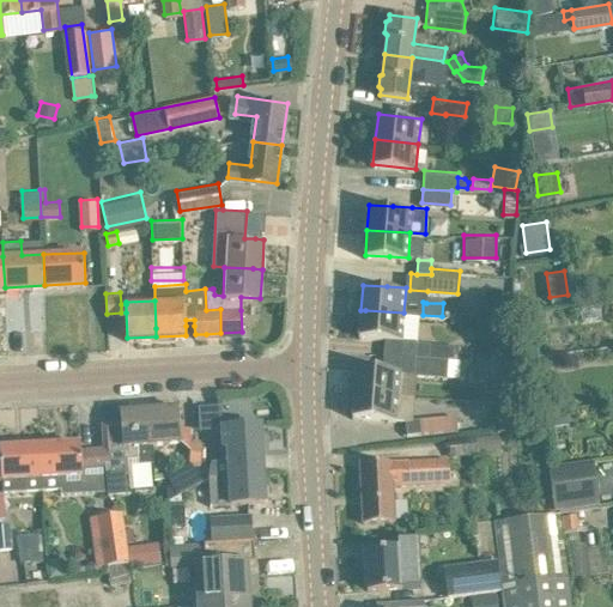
[(360,310),(359,335),(364,335),(383,337),(386,337),(402,338),(402,337),(404,314),(404,313),(365,310),(360,310)]
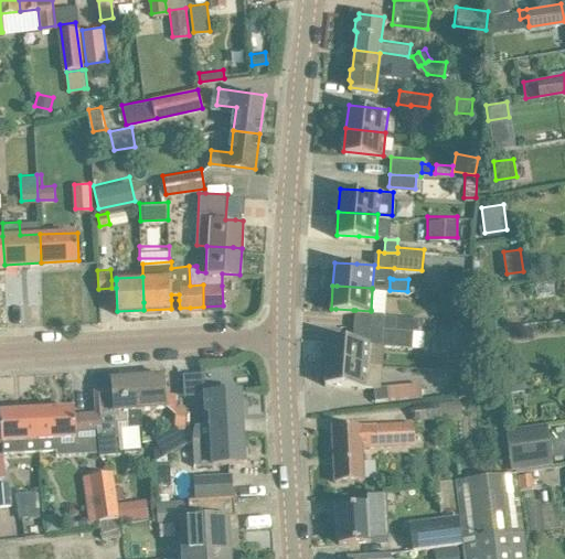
[(383,312),(382,325),(414,329),(423,329),(423,328),(423,315),(385,312),(384,312),(383,312)]
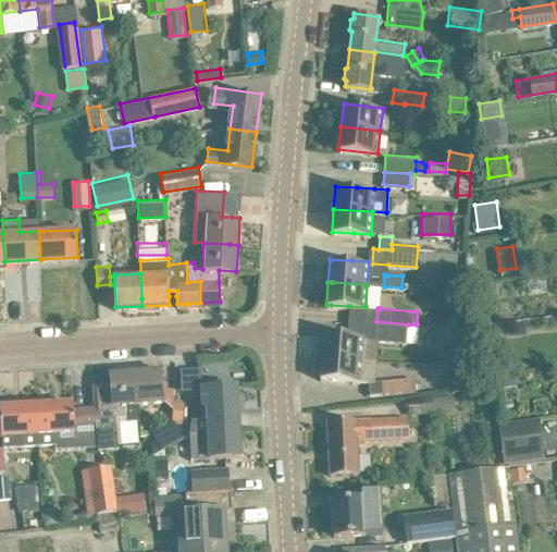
[(376,321),(374,339),(379,339),(407,342),(407,341),(408,324),(376,321)]
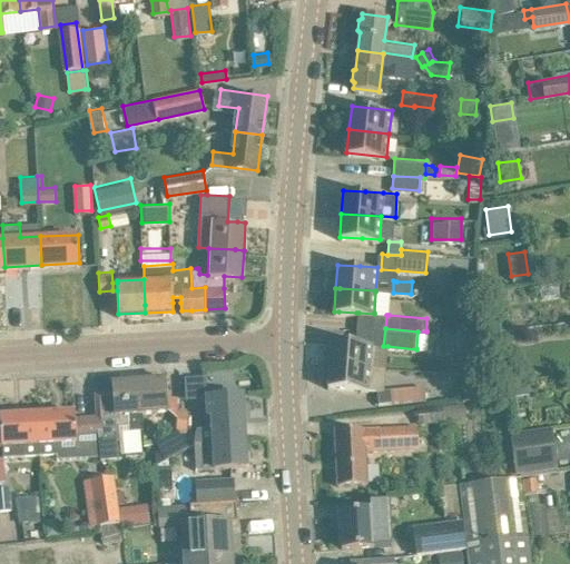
[(444,348),(469,349),(470,333),(445,332),(444,348)]
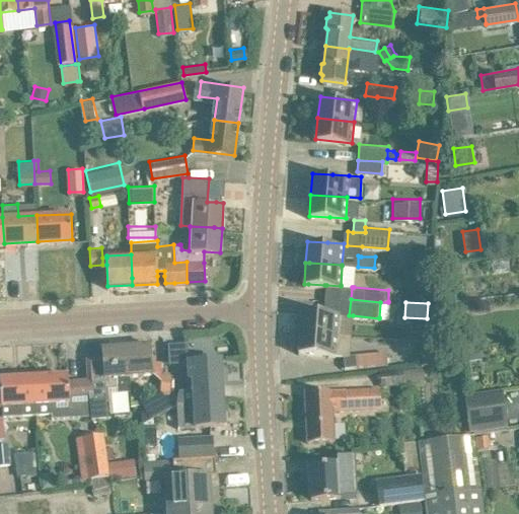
[(302,309),(300,331),(304,331),(338,334),(339,314),(340,312),(324,311),(322,310),(302,309)]
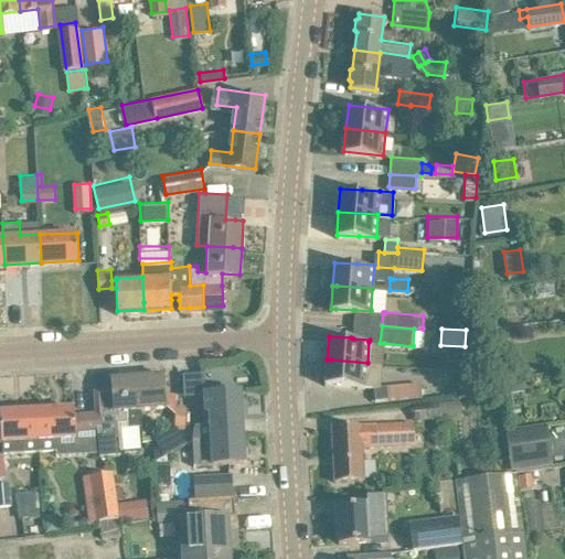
[(327,359),(324,384),(330,384),(347,385),(365,386),(368,363),(331,359),(327,359)]
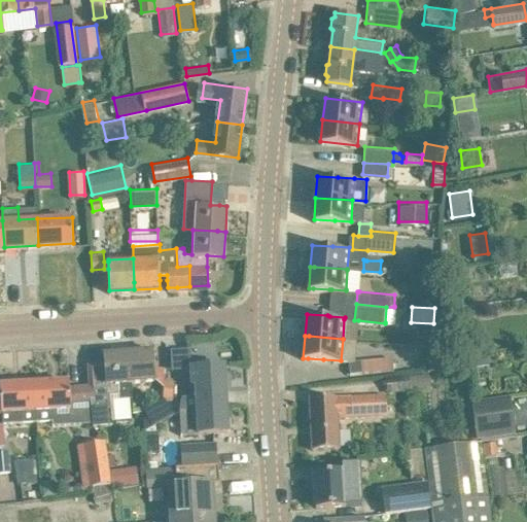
[(436,336),(436,349),(450,349),(450,336),(436,336)]
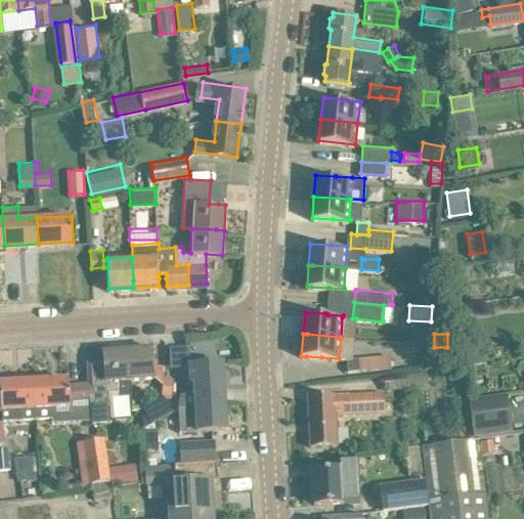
[(185,343),(167,343),(167,361),(185,361),(185,343)]
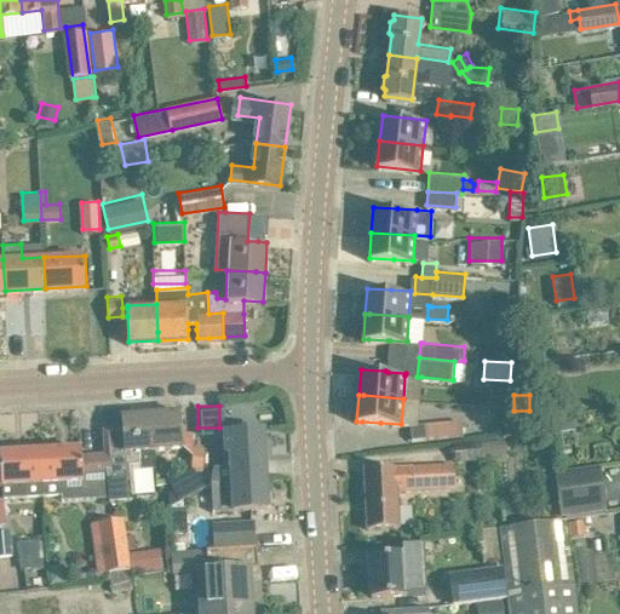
[(181,408),(151,411),(151,415),(154,448),(183,446),(193,455),(190,466),(202,469),(206,447),(194,446),(195,431),(182,429),(181,408)]
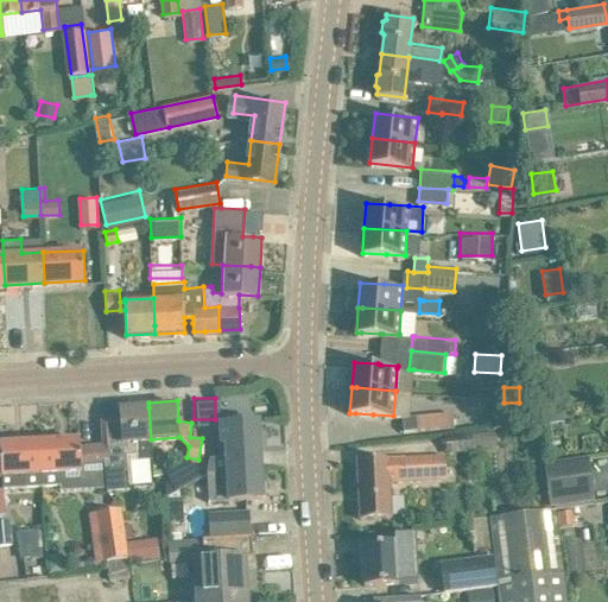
[(120,416),(101,418),(103,442),(105,462),(106,476),(106,487),(106,488),(128,486),(128,485),(152,482),(150,455),(152,455),(151,439),(149,407),(149,403),(119,405),(119,409),(120,416)]
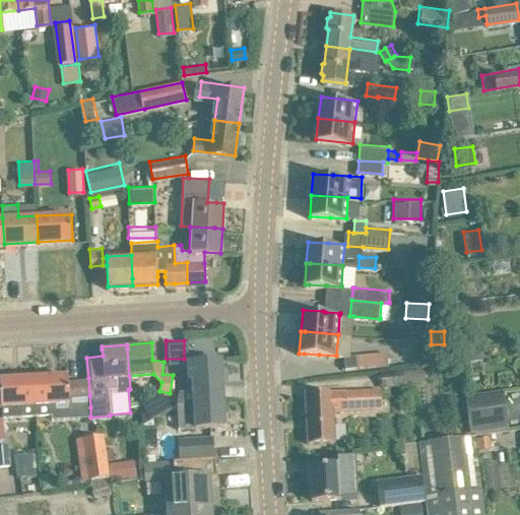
[(481,344),(460,347),(462,360),(482,357),(481,344)]
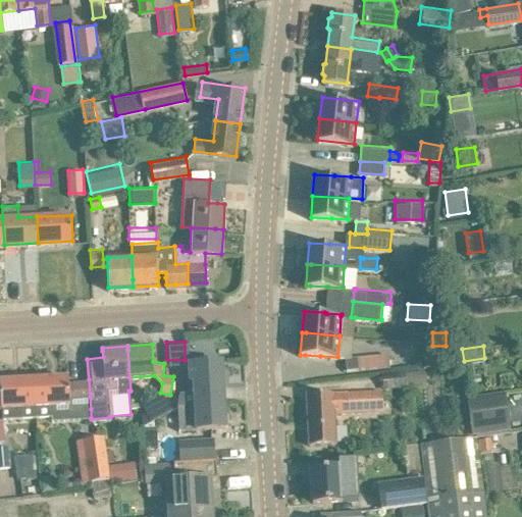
[(347,368),(358,367),(359,369),(390,366),(389,352),(357,354),(346,356),(347,368)]
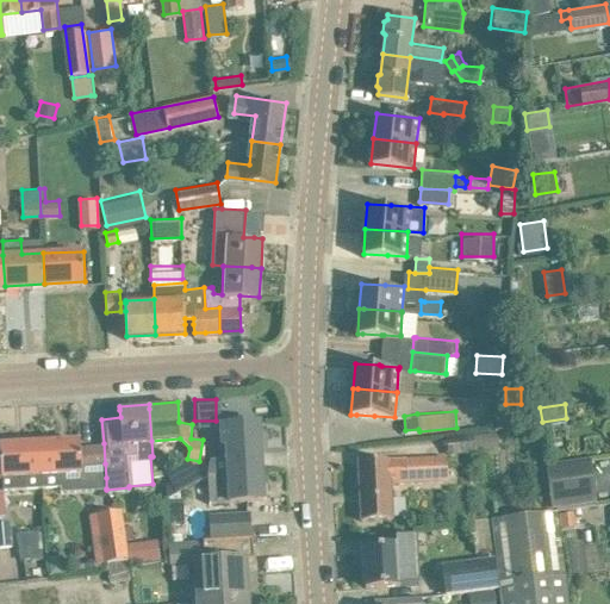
[(211,456),(210,471),(215,471),(228,469),(253,468),(259,468),(262,468),(261,439),(260,419),(221,422),(222,441),(218,441),(219,456),(211,456)]
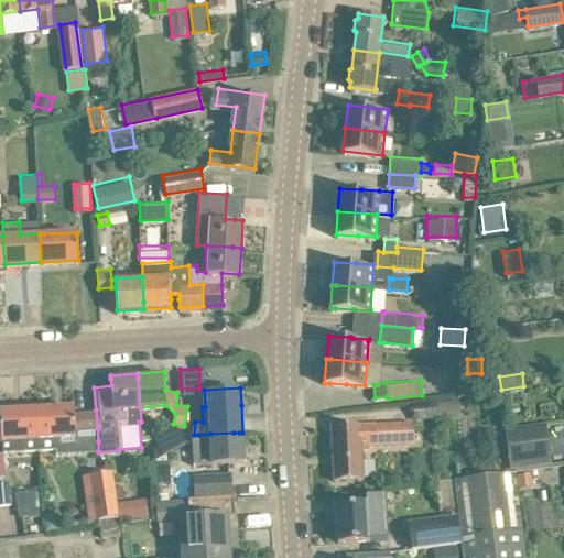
[(74,405),(36,407),(39,448),(56,448),(57,453),(98,451),(98,441),(97,428),(96,409),(74,412),(74,405)]
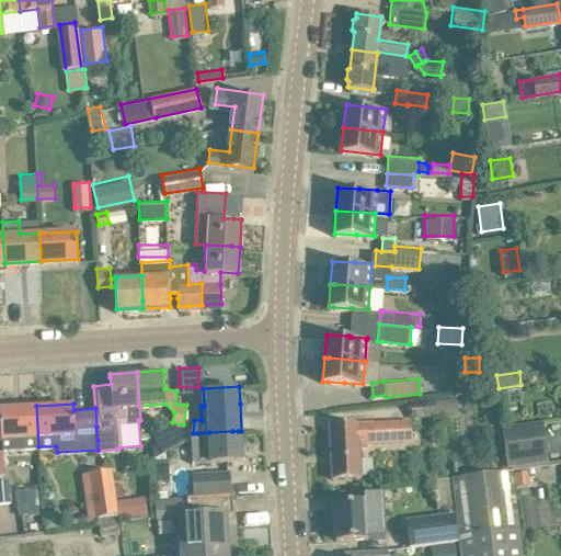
[(0,439),(1,439),(2,449),(3,449),(38,446),(36,406),(0,407),(0,439)]
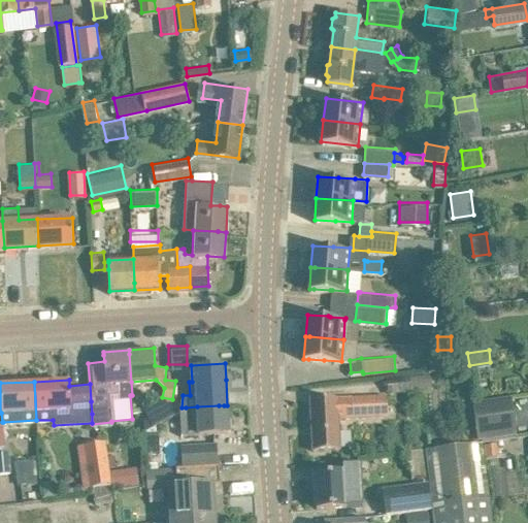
[(387,393),(310,396),(312,448),(339,447),(338,416),(388,414),(387,393)]
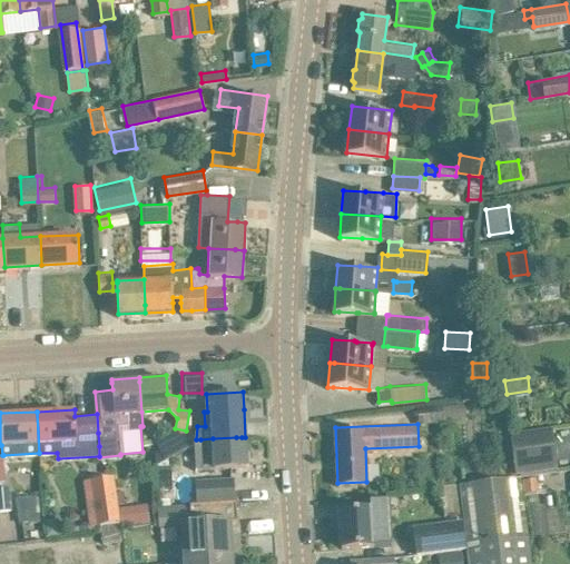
[(534,431),(514,435),(520,472),(540,468),(560,464),(553,427),(534,431)]
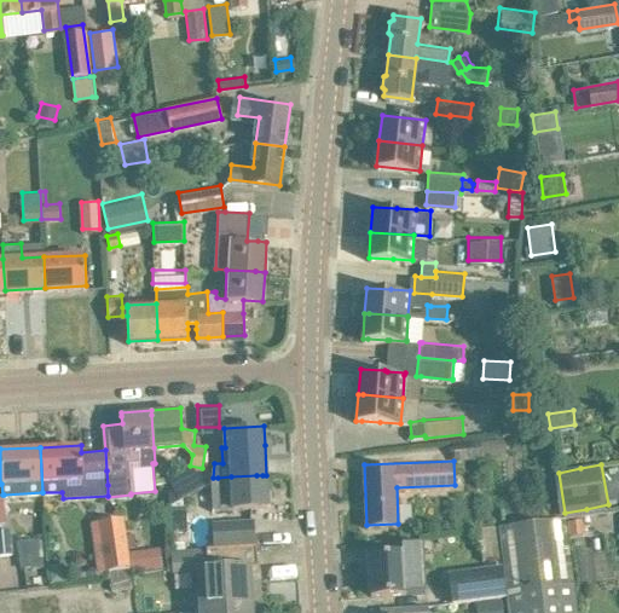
[(192,466),(169,479),(179,497),(202,484),(192,466)]
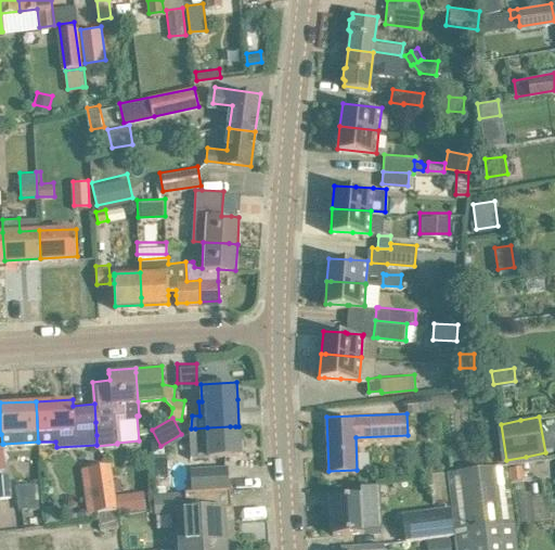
[(230,426),(207,427),(208,445),(209,455),(219,453),(241,452),(239,426),(235,426),(230,426)]
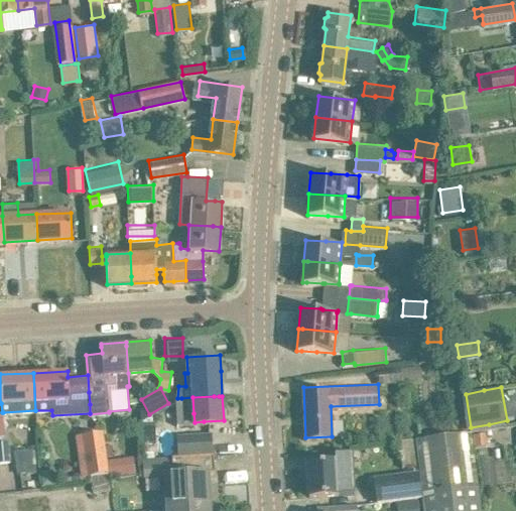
[(109,471),(103,428),(76,433),(82,475),(109,471)]
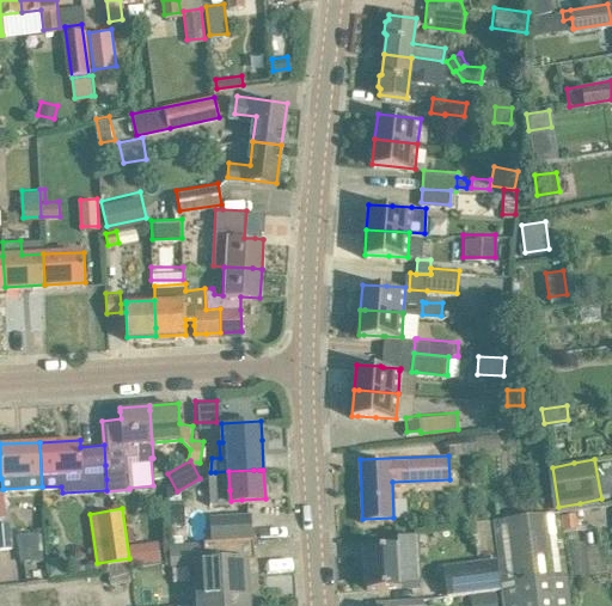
[(571,605),(560,509),(493,518),(496,548),(497,556),(501,585),(502,605),(571,605)]
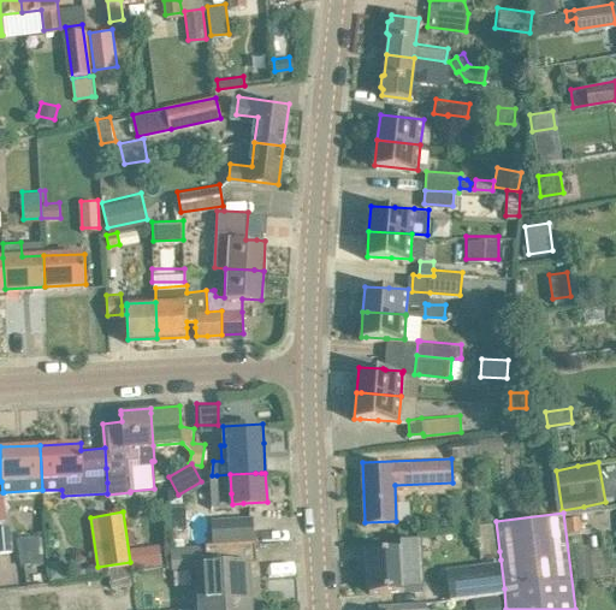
[(250,516),(213,519),(214,543),(217,543),(235,542),(252,540),(250,516)]
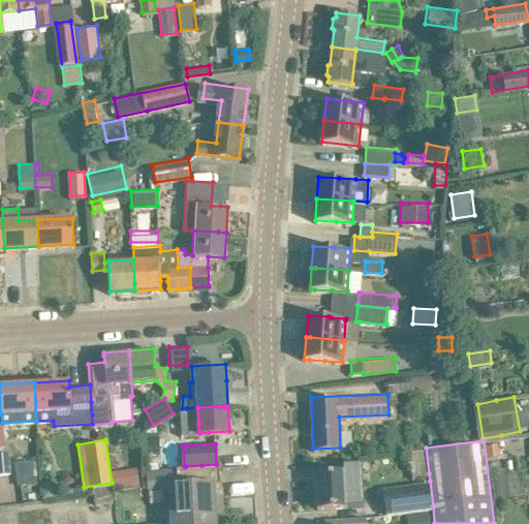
[(429,473),(426,448),(409,450),(412,475),(429,473)]
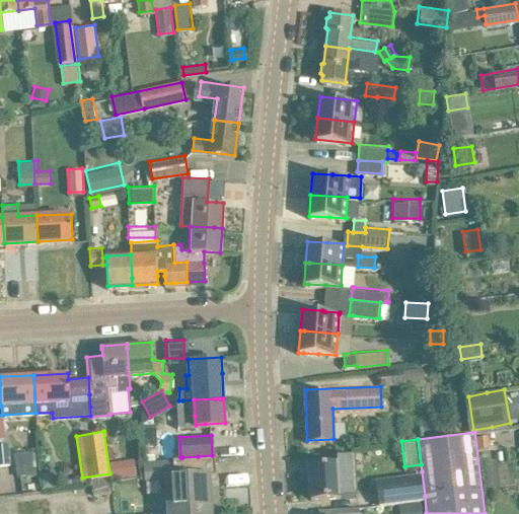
[(0,463),(10,462),(8,441),(0,441),(0,463)]
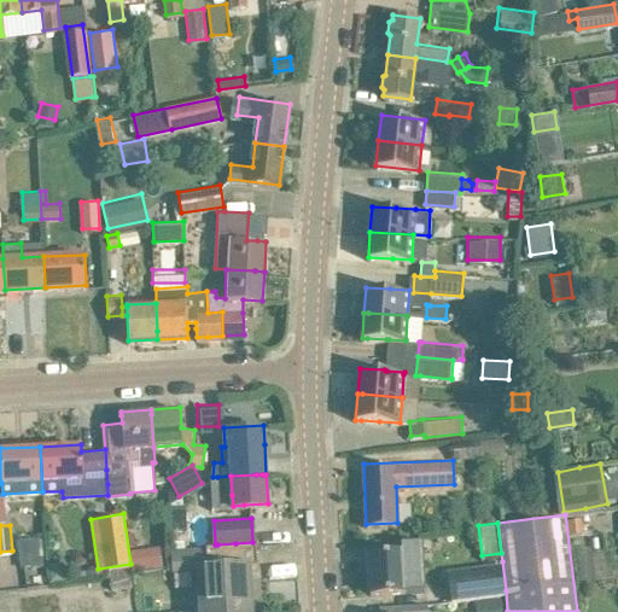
[(38,535),(17,537),(21,564),(45,563),(42,536),(38,537),(38,535)]
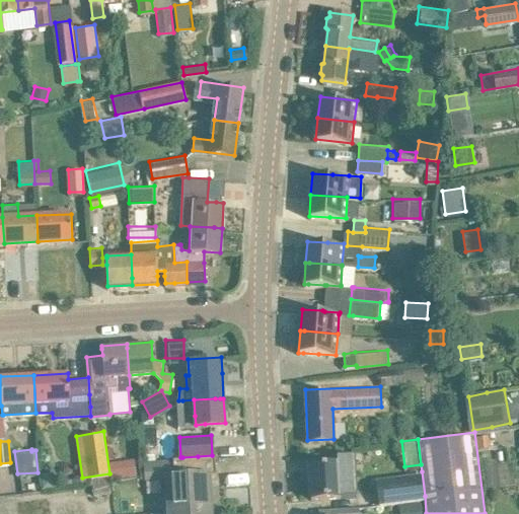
[(338,462),(329,462),(309,463),(310,497),(316,497),(330,496),(351,495),(350,473),(353,473),(352,449),(337,450),(338,462)]
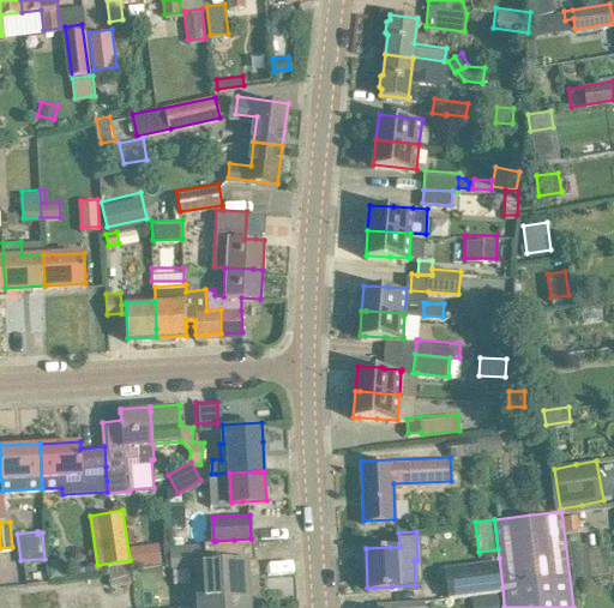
[(251,539),(234,540),(216,541),(214,541),(205,541),(206,561),(194,563),(196,601),(202,601),(218,600),(218,601),(246,600),(251,600),(248,560),(256,559),(254,539),(251,539)]
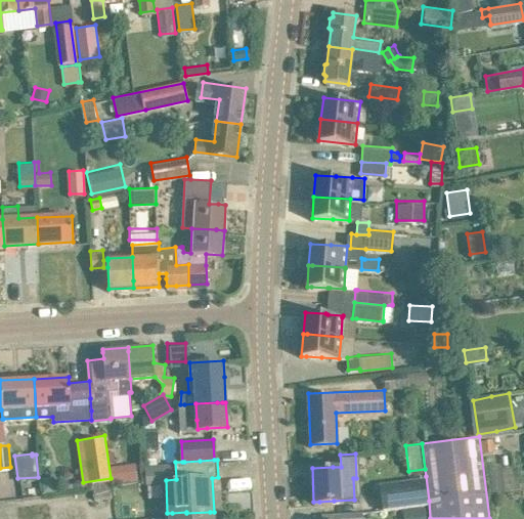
[(113,482),(123,481),(120,465),(111,467),(113,482)]
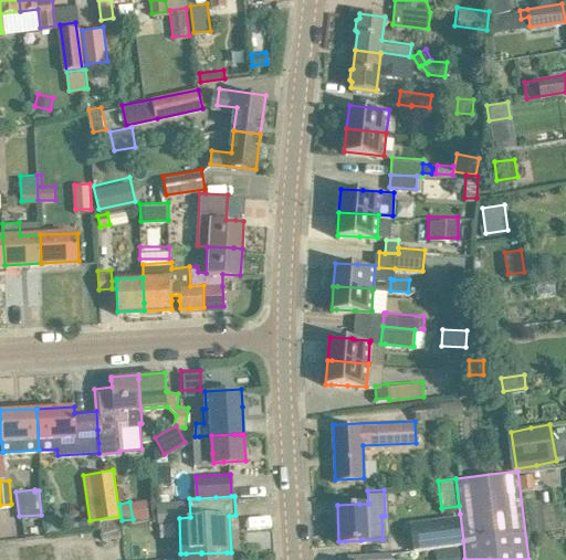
[(411,547),(463,540),(460,514),(408,520),(411,547)]
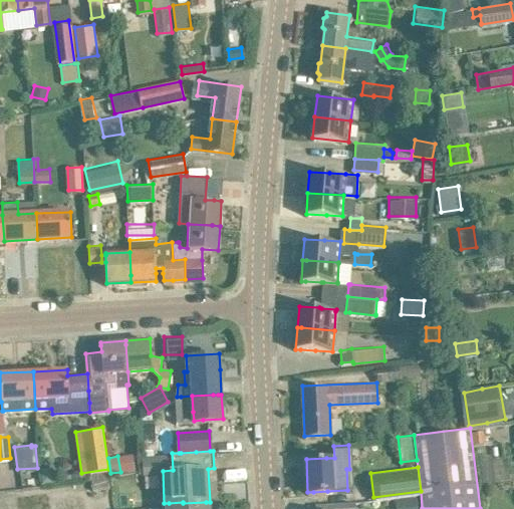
[(396,508),(416,508),(415,494),(395,497),(396,508)]
